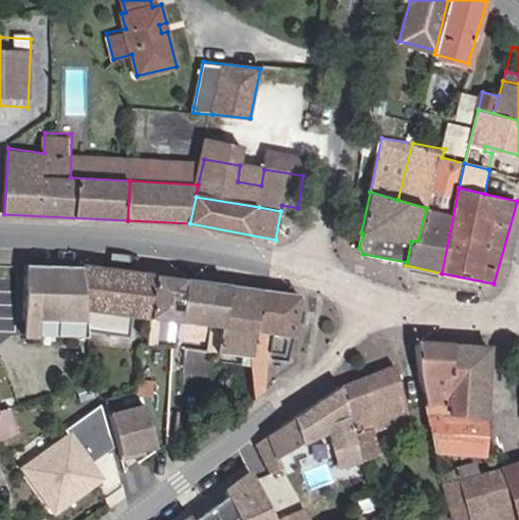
[(88,334),(84,265),(38,264),(38,274),(31,273),(26,275),(24,318),(39,319),(39,333),(88,334)]
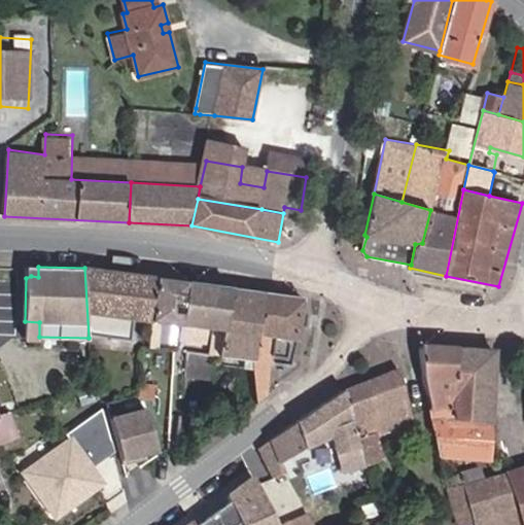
[(38,267),(27,267),(26,278),(31,276),(38,277),(38,267)]
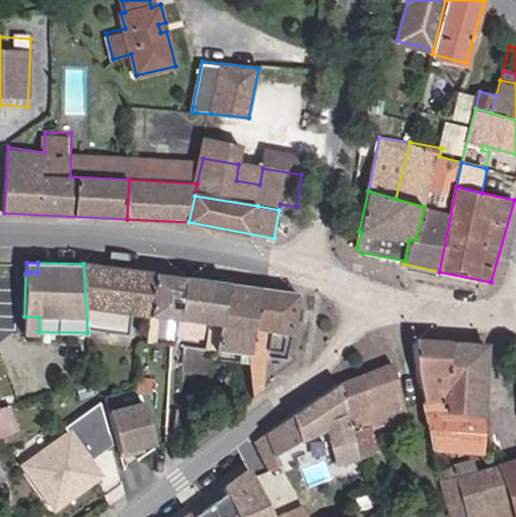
[(150,317),(156,272),(83,264),(87,333),(87,335),(129,339),(131,315),(150,317)]
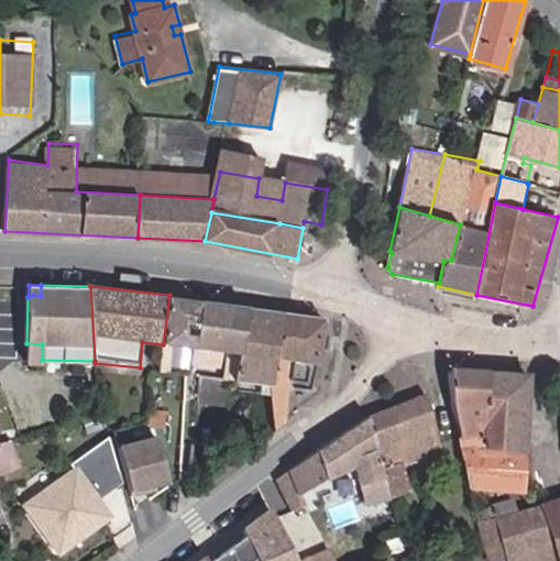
[(172,343),(193,347),(200,300),(169,296),(164,343),(160,364),(169,365),(172,343)]
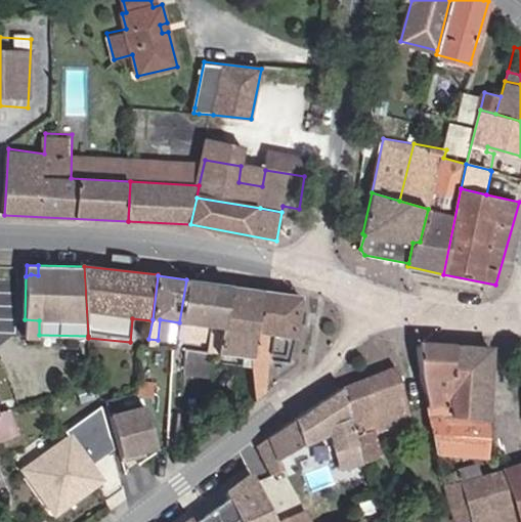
[(220,353),(225,328),(230,286),(186,279),(179,322),(213,327),(209,350),(215,351),(220,353)]
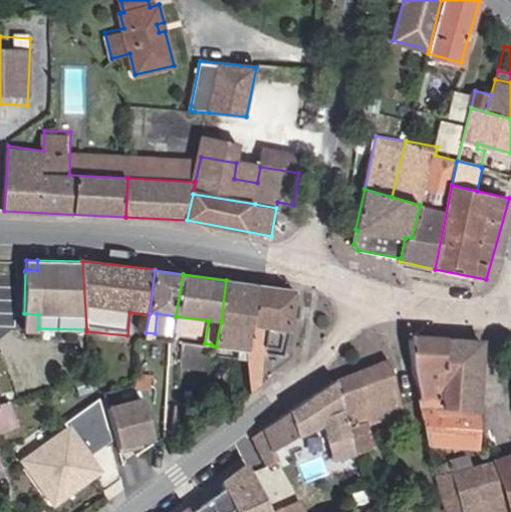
[(248,359),(247,352),(259,285),(226,280),(221,321),(216,346),(239,349),(239,358),(248,359)]
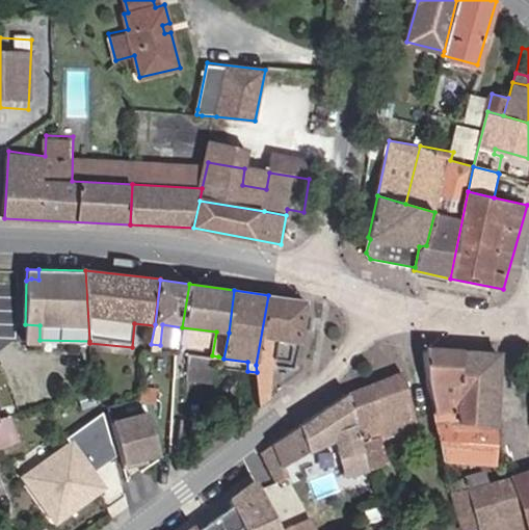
[(307,327),(308,315),(303,311),(305,299),(293,298),(268,295),(256,365),(257,372),(258,382),(262,403),(273,396),(274,382),(270,379),(269,376),(270,372),(272,369),(275,368),(275,356),(291,360),(292,341),(298,341),(300,330),(307,327)]
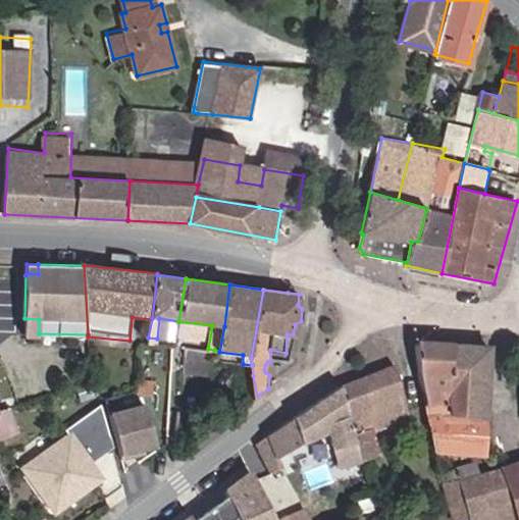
[(39,333),(39,319),(24,318),(24,332),(39,333)]
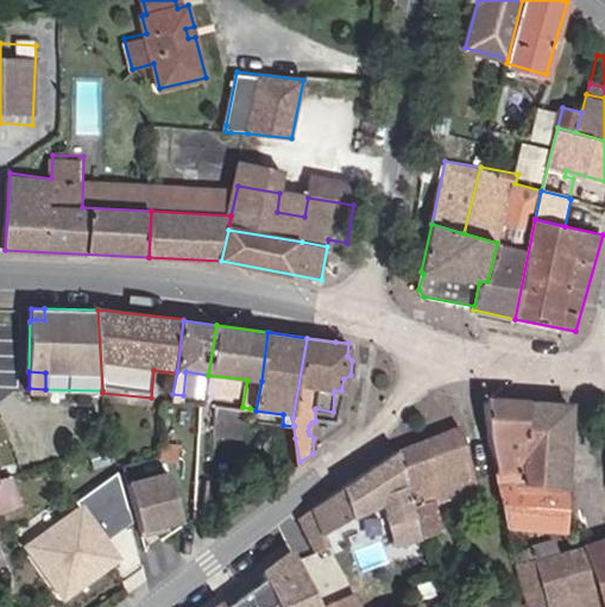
[(498,470),(527,465),(529,401),(486,399),(498,470)]
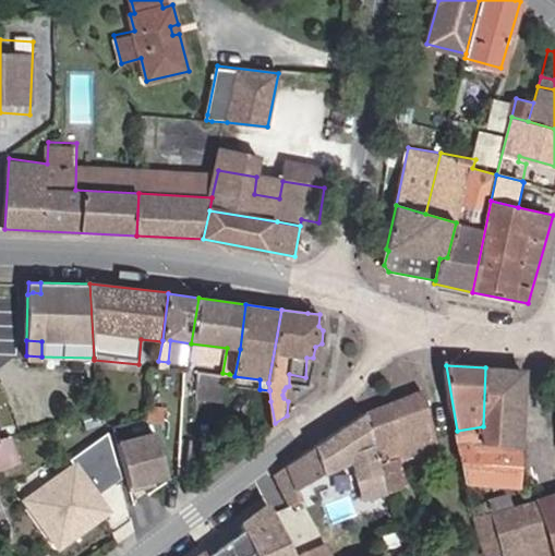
[(468,484),(519,488),(526,371),(485,367),(483,426),(457,431),(468,484)]
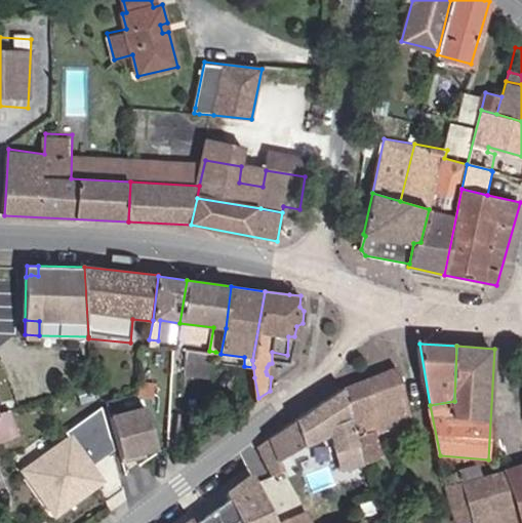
[(185,373),(210,379),(215,352),(209,351),(186,347),(185,373)]
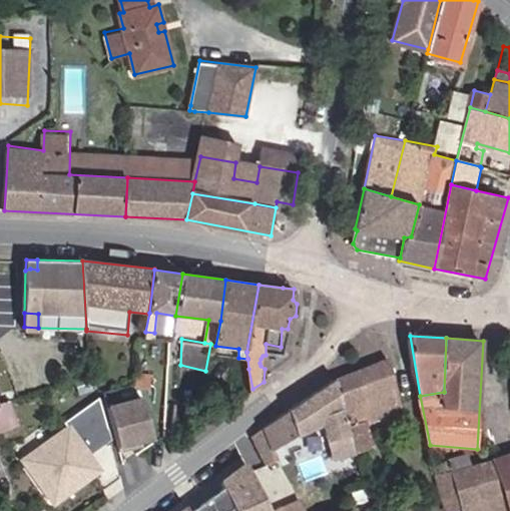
[(369,422),(404,411),(390,359),(336,380),(356,451),(376,445),(369,422)]
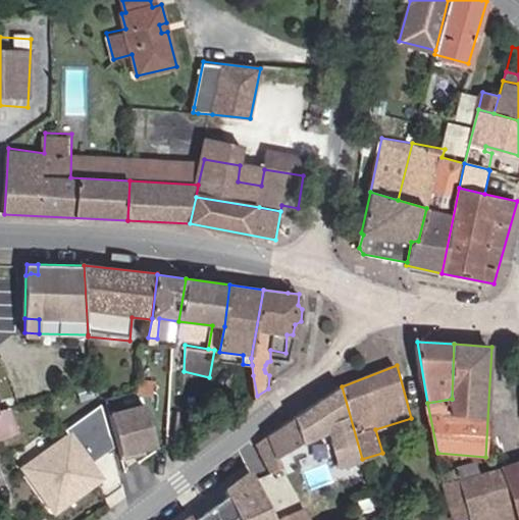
[(362,459),(342,386),(256,444),(270,472),(283,469),(280,457),(331,430),(342,466),(363,460),(362,459)]
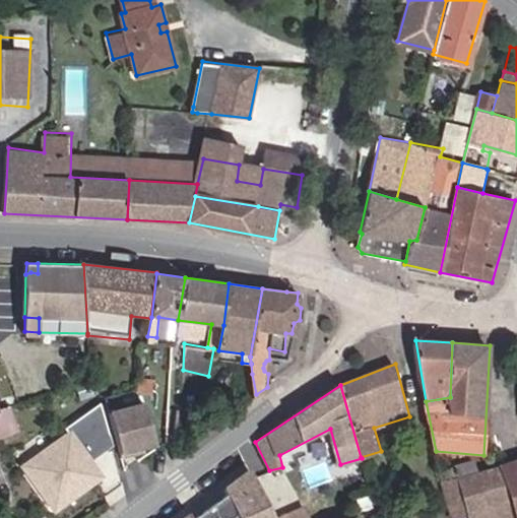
[(153,444),(141,403),(106,413),(119,458),(134,454),(132,450),(153,444)]
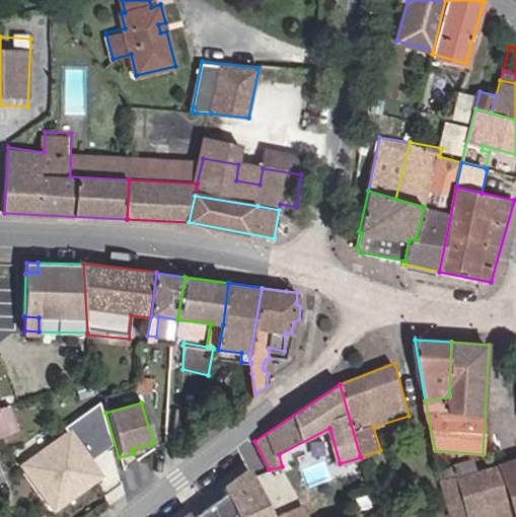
[(515,459),(500,465),(515,513),(515,459)]
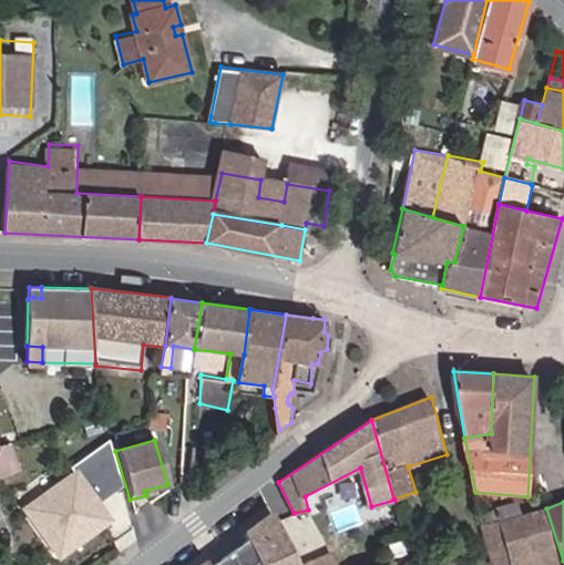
[(513,564),(563,564),(563,561),(546,509),(499,520),(512,562),(513,564)]
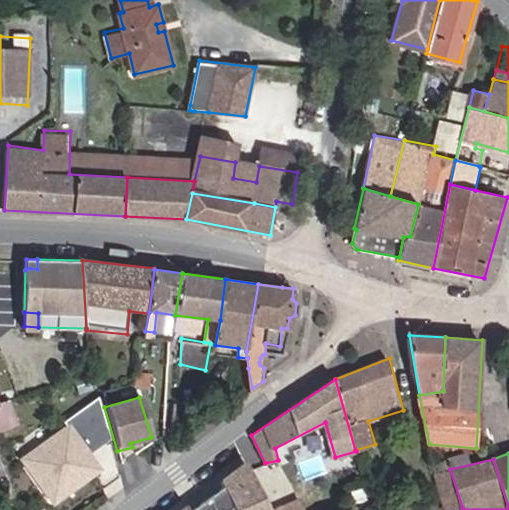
[(269,509),(247,461),(221,481),(224,488),(193,509),(188,509),(187,506),(181,509),(269,509)]
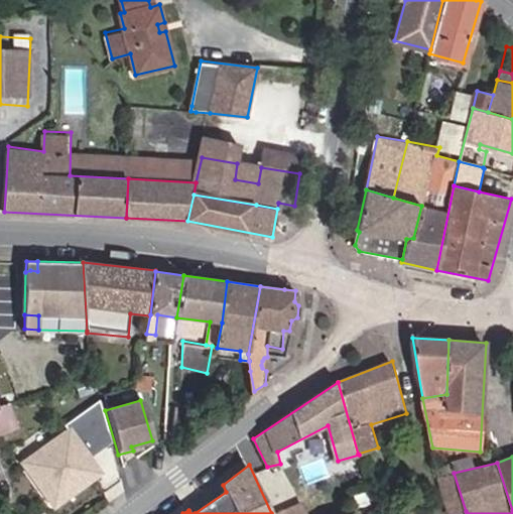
[(447,513),(456,513),(466,511),(454,473),(445,475),(438,477),(447,513)]
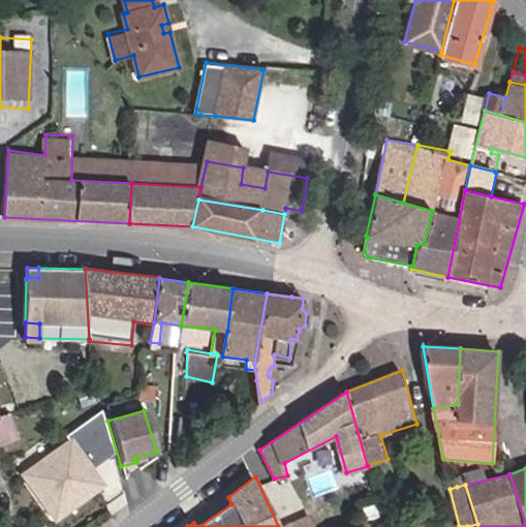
[(194,526),(199,526),(231,504),(228,497),(193,523),(194,526)]
